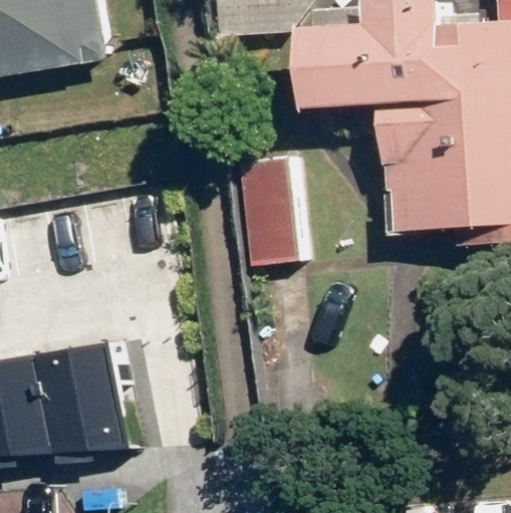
[(0,0),(0,77),(113,58),(102,0),(0,0)]
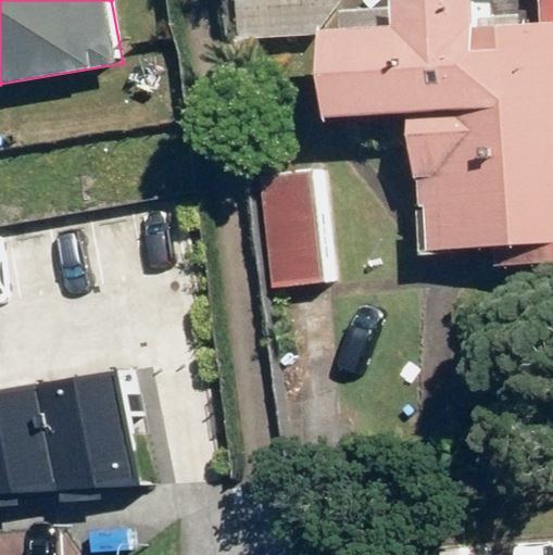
[(236,0),(238,36),(327,32),(325,0),(236,0)]
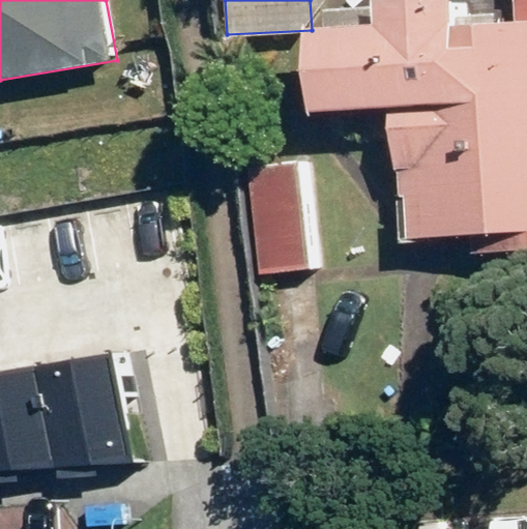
[(335,111),(407,108),(413,238),(475,235),(476,252),(526,248),(526,0),(515,0),(516,23),(476,25),(475,0),(400,0),(401,26),(331,30),(335,111)]
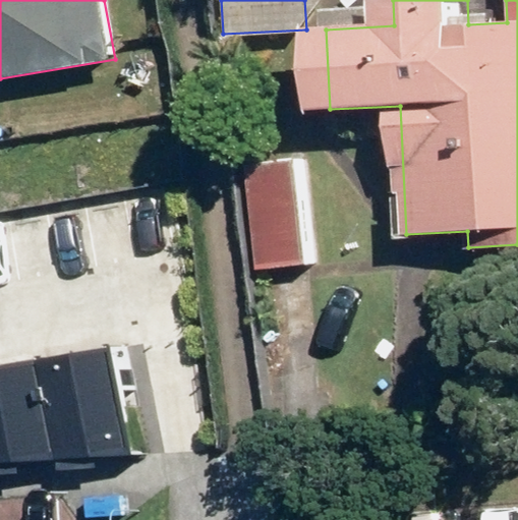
[(294,157),(242,162),(253,269),(305,263),(294,157)]
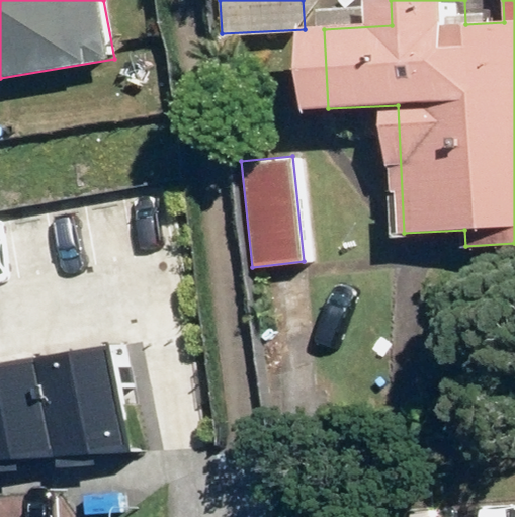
[(53,457),(55,467),(92,465),(91,454),(125,452),(103,343),(32,356),(53,457)]
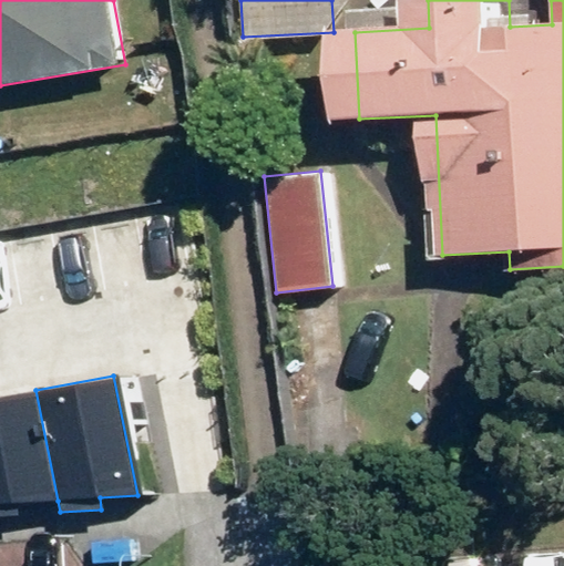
[(14,503),(58,501),(36,390),(0,395),(0,515),(16,514),(14,503)]
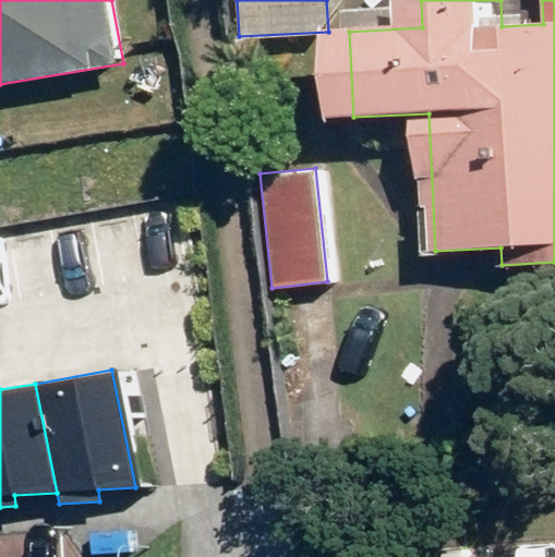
All buildings are outlined.
